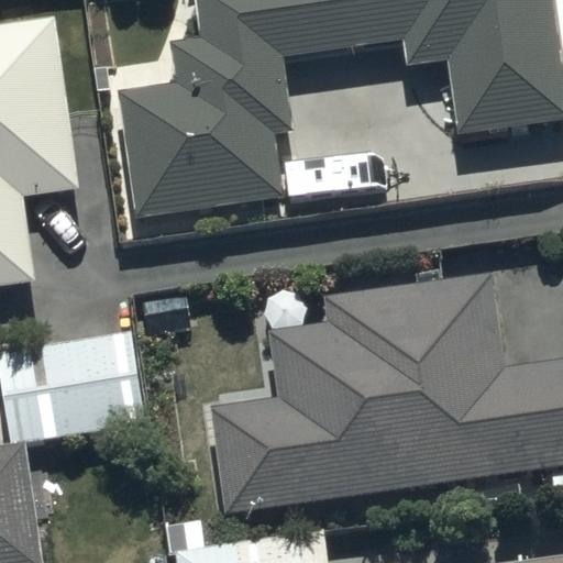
[(178,78),(116,89),(138,219),(280,195),(271,135),(290,132),(278,58),(398,39),(403,65),(442,58),(454,134),(562,116),(562,63),(552,0),(199,0),(206,36),(172,42),(178,78)]
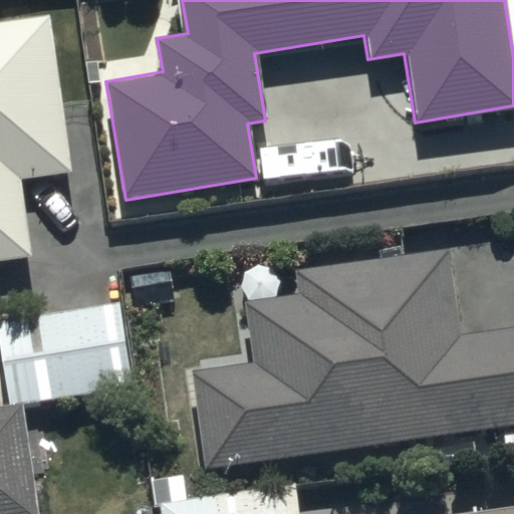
[(52,15),(0,21),(0,261),(33,257),(22,178),(72,171),(52,15)]
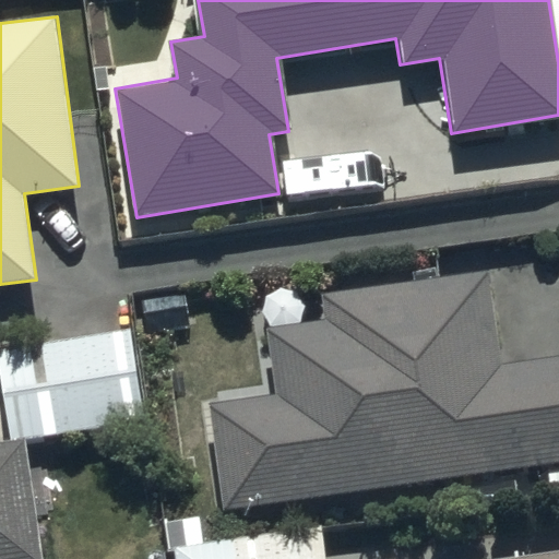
[(214,403),(228,507),(558,462),(558,355),(499,364),(487,272),(321,295),(324,323),(266,331),(275,395),(214,403)]
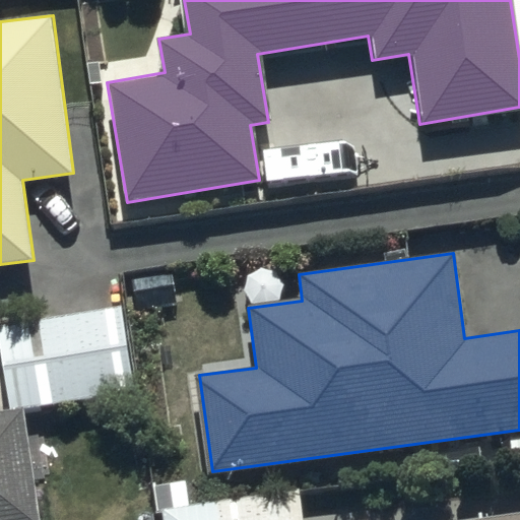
[(122,308),(0,323),(0,350),(8,410),(133,394),(122,308)]
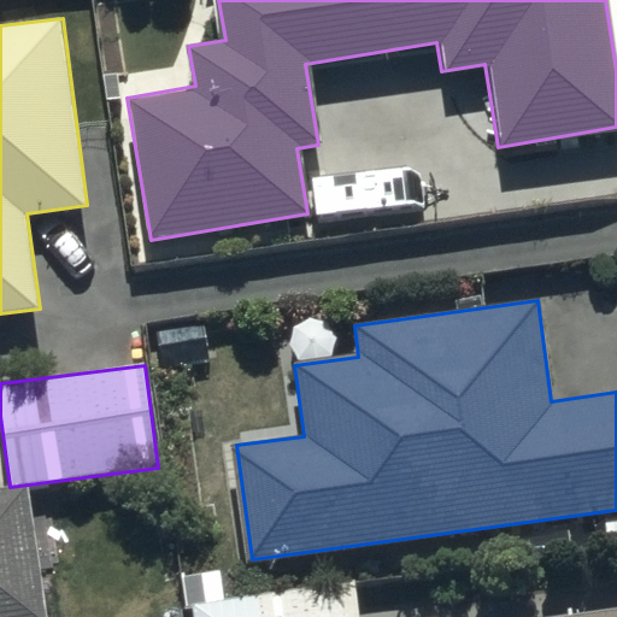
[(0,616),(50,616),(29,487),(0,491),(0,616)]
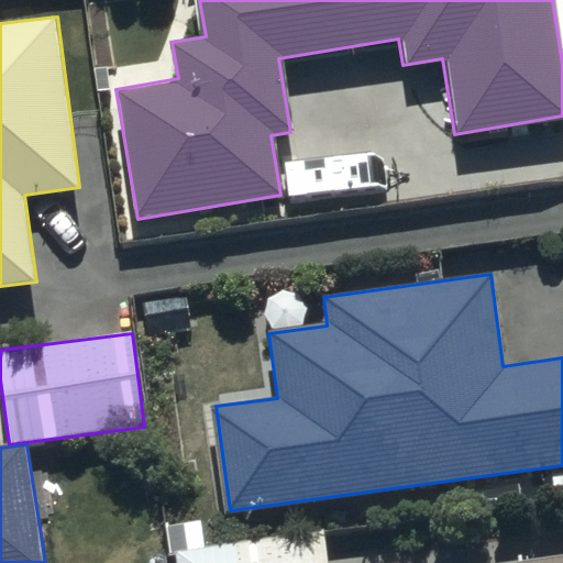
[(255,562),(253,541),(205,549),(200,521),(169,526),(175,562),(255,562)]
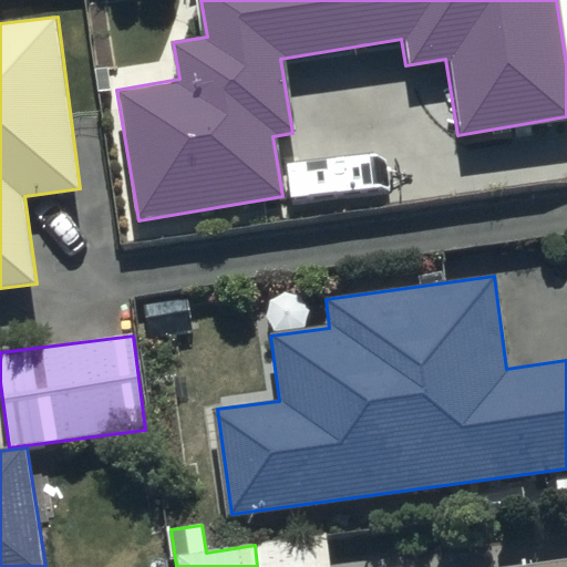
[(255,545),(257,566),(326,566),(321,534),(255,545)]
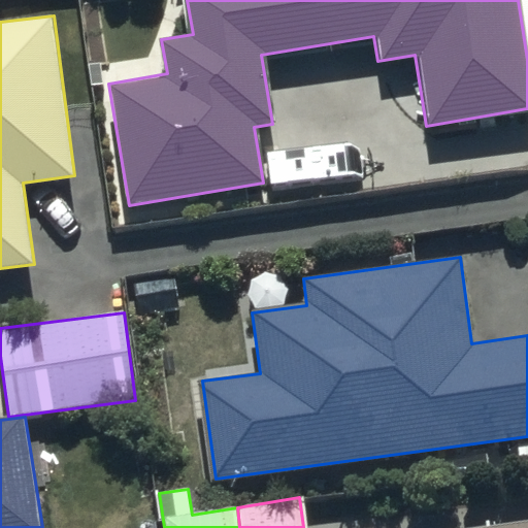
[(527,527),(527,519),(476,527),(527,527)]
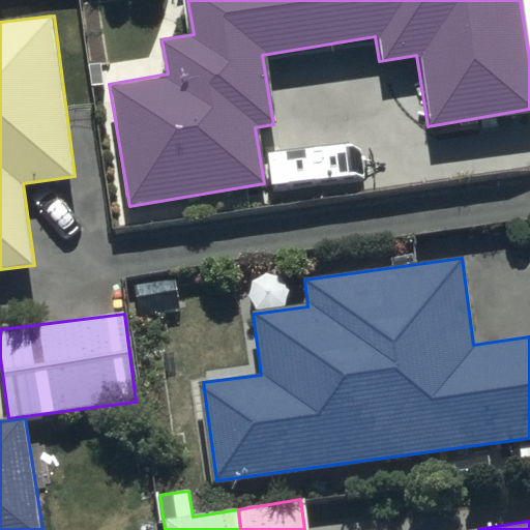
All buildings are outlined.
